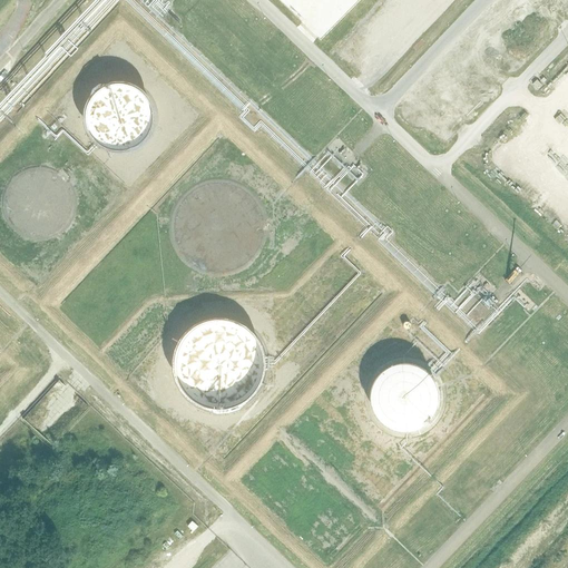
[(149,120),(150,115),(149,108),(148,103),(145,97),(140,91),(136,88),(130,85),(126,82),(118,81),(109,82),(105,85),(99,88),(95,91),(90,97),(88,101),(86,107),(85,114),(85,118),(87,125),(89,130),(92,136),(98,140),(104,144),(108,146),(111,147),(116,147),(123,147),(128,146),(135,143),(140,138),(145,133),(148,126),(149,120)]
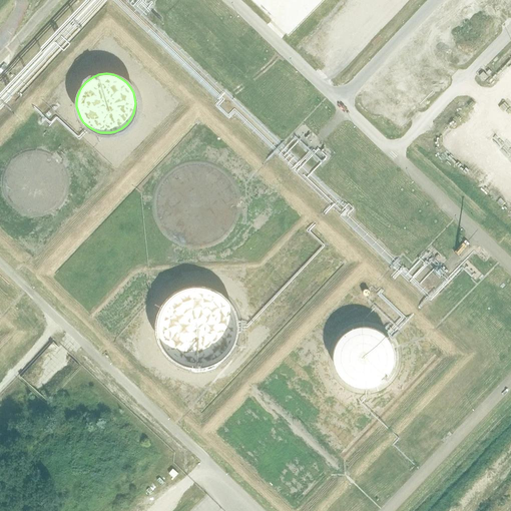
[(60,186),(61,180),(60,174),(58,169),(56,163),(52,159),(47,155),(43,152),(39,151),(36,150),(31,150),(25,150),(19,152),(14,154),(9,158),(5,163),(2,168),(1,173),(0,179),(0,186),(2,191),(5,197),(8,201),(13,205),(18,208),(24,210),(30,210),(36,210),(43,208),(47,205),(52,201),(55,197),(58,192),(60,186)]
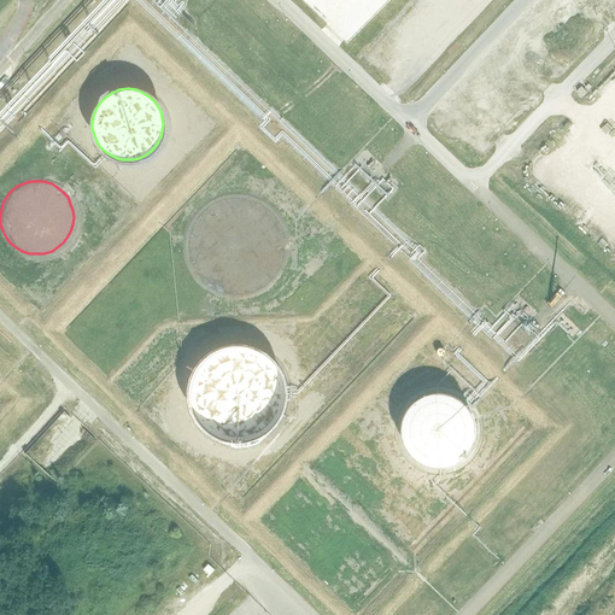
[(279,253),(280,244),(280,239),(279,234),(276,226),(271,217),(267,210),(259,205),(252,200),(244,198),(234,197),(227,197),(217,199),(212,201),(208,204),(200,209),(194,216),(192,221),(189,224),(187,233),(186,238),(186,242),(187,252),(189,261),(193,268),(195,273),(199,276),(205,282),(214,287),(222,290),(226,291),(232,291),(240,291),(245,290),(250,288),(257,285),(262,281),(265,277),(269,274),(271,270),(276,262),(277,258),(279,253)]
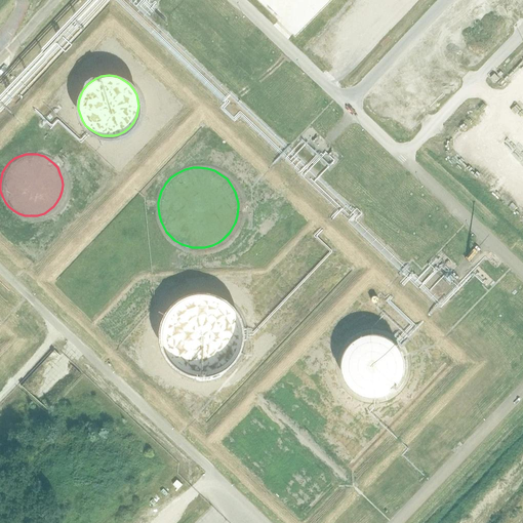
[(239,337),(240,333),(239,325),(237,319),(235,315),(233,312),(229,306),(227,304),(222,299),(215,296),(208,294),(205,293),(200,293),(194,293),(191,294),(186,295),(177,299),(171,305),(167,310),(165,313),(163,317),(161,321),(160,325),(159,332),(160,339),(161,344),(162,348),(164,352),(166,356),(171,362),(177,366),(184,370),(191,372),(200,373),(208,372),(215,370),(222,366),(228,362),(231,359),(233,356),(237,349),(239,342),(239,337)]
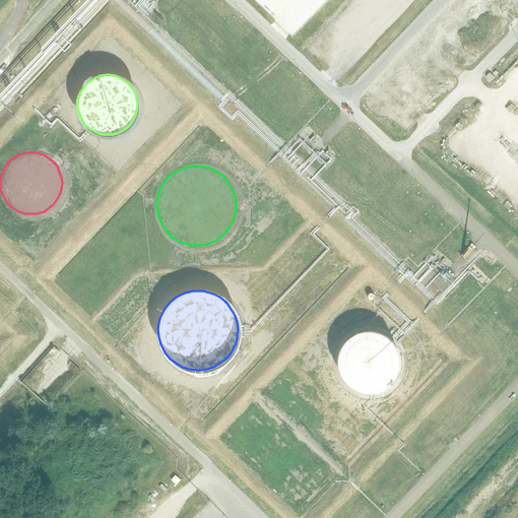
[(409,376),(410,370),(409,365),(408,359),(405,353),(401,347),(396,343),(391,340),(386,339),(380,338),(377,338),(373,338),(367,340),(362,343),(357,346),(352,351),(349,357),(347,364),(346,370),(347,376),(349,382),(351,387),(355,392),(359,394),(362,396),(366,399),(372,401),(378,401),(385,401),(391,399),(396,396),(399,394),(401,392),(405,387),(408,382),(409,376)]
